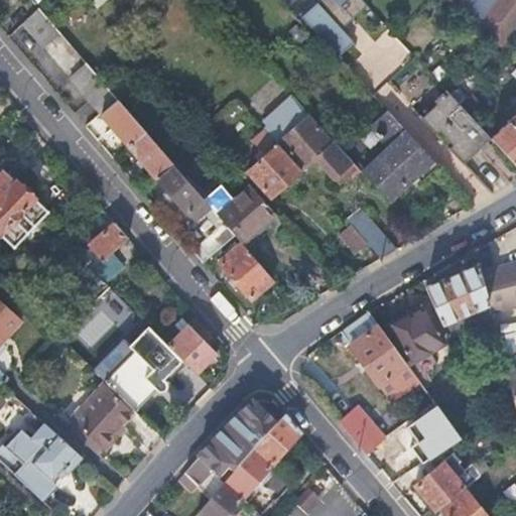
[(329,0),(305,22),(307,25),(344,65),(361,49),(348,33),(374,10),(364,0),(329,0)]
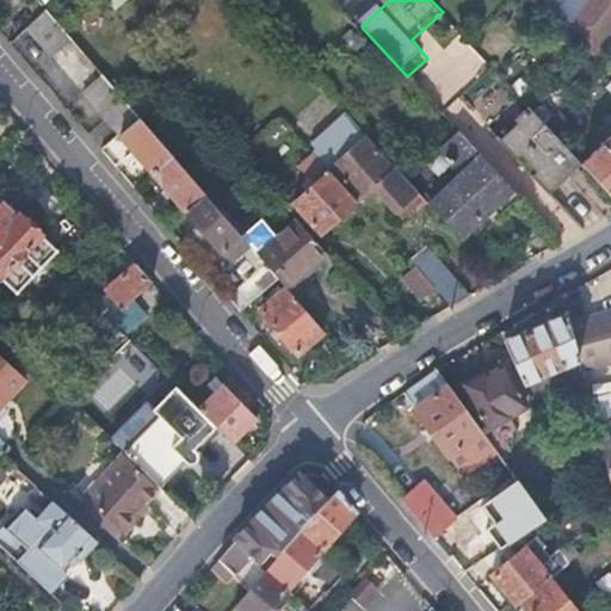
[(594,56),(610,34),(610,0),(590,0),(567,30),(591,53),(594,56)]
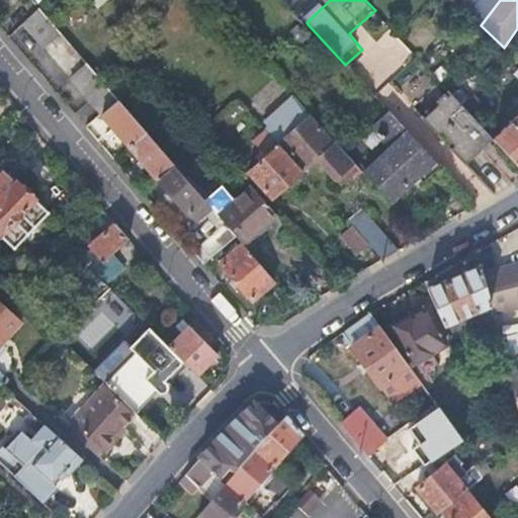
[(39,8),(22,23),(42,47),(60,31),(39,8)]
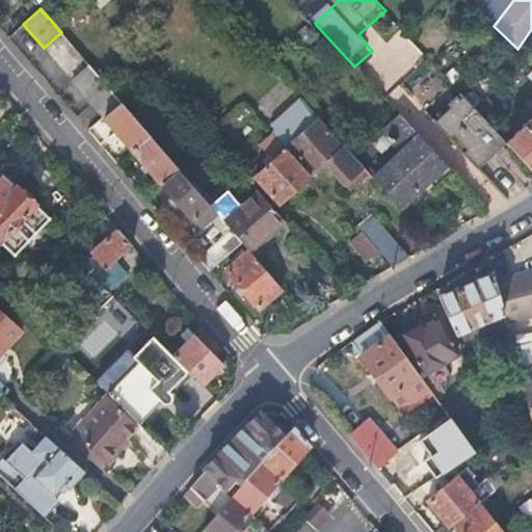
[(508,54),(514,46),(494,26),(491,24),(485,31),(508,54)]
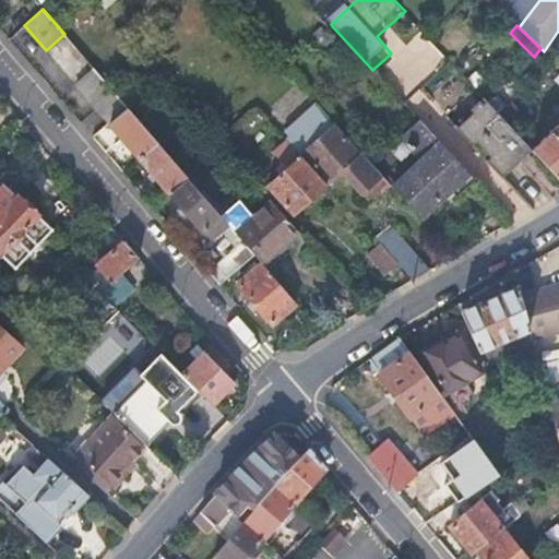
[(76,84),(110,125),(129,109),(103,79),(94,68),(76,84)]
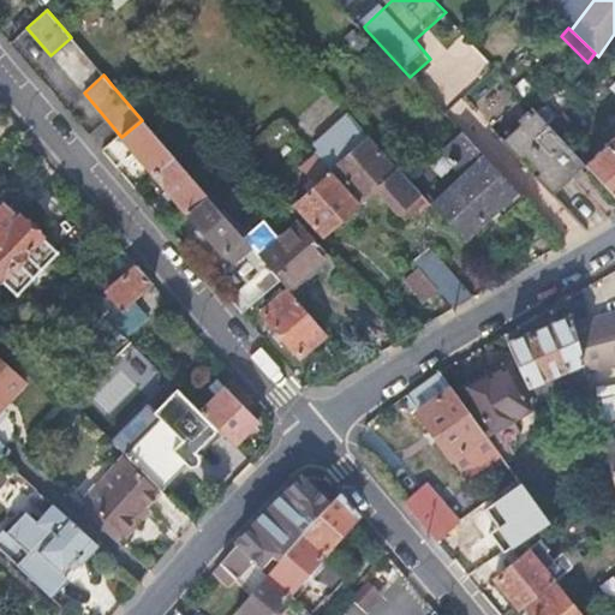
[(168,113),(149,129),(160,141),(178,126),(168,113)]
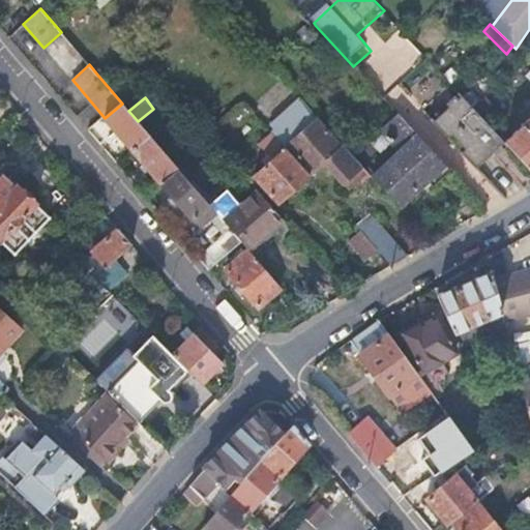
[(305,105),(299,98),(287,111),(292,117),(305,105)]
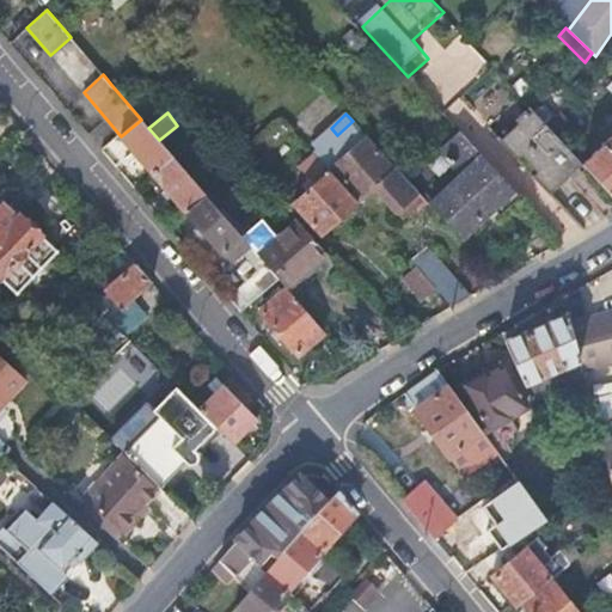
[(556,200),(589,170),(585,165),(540,117),(507,147),(524,164),(528,160),(545,177),(540,182),(556,200)]
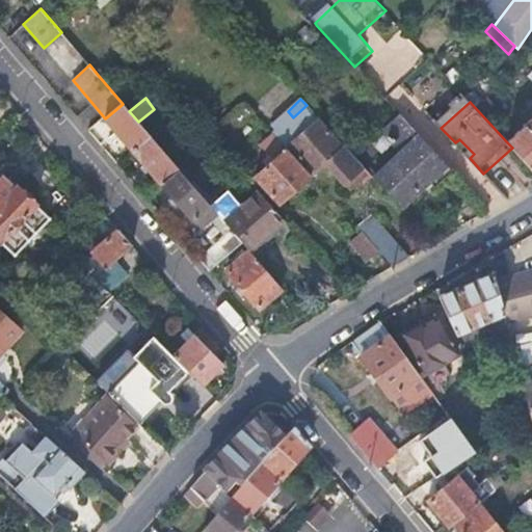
[(123,104),(105,118),(134,152),(152,137),(138,122),(129,111),(123,104)]
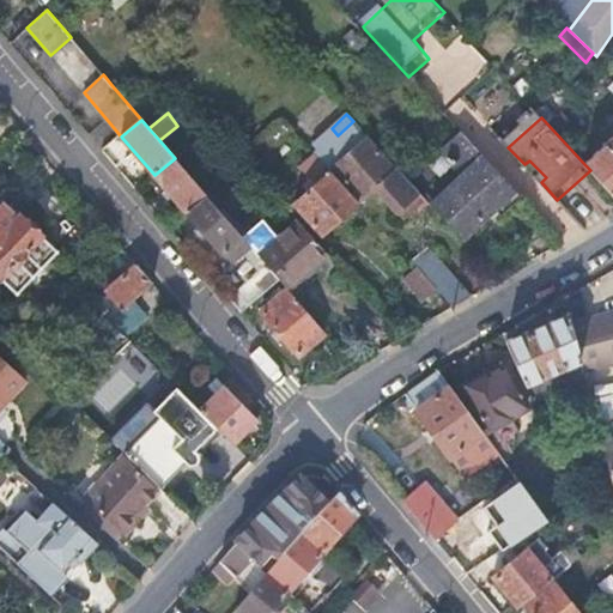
[(368,141),(365,134),(353,121),(338,135),(332,128),(315,145),(364,199),(376,188),(399,212),(416,193),(368,141)]
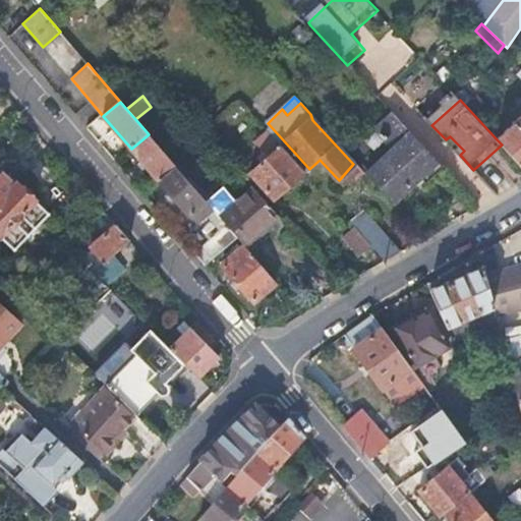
[(392,112),(439,163),(440,161),(393,111),(392,112)]
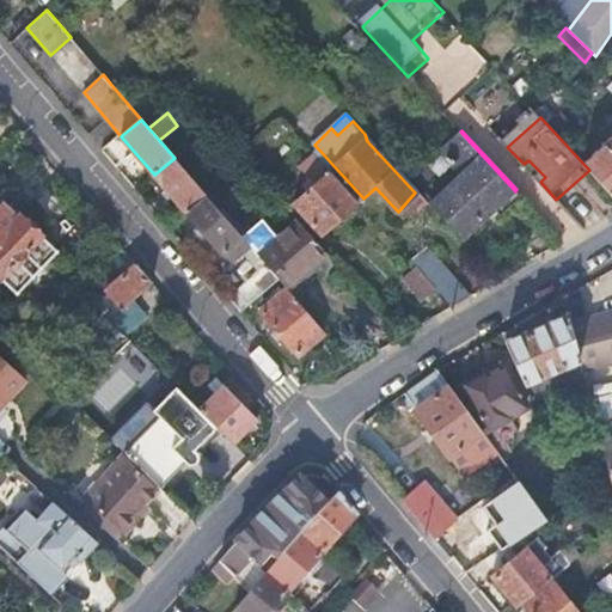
[(439,214),(463,240),(515,191),(460,132),(409,182),(439,214)]
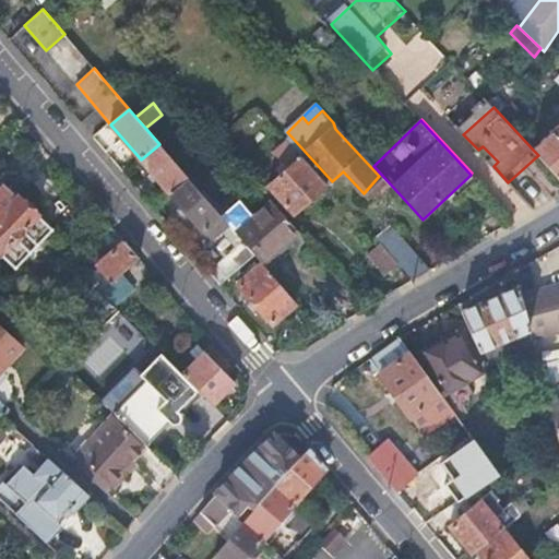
[(538,155),(558,177),(558,126),(534,151),(538,155)]
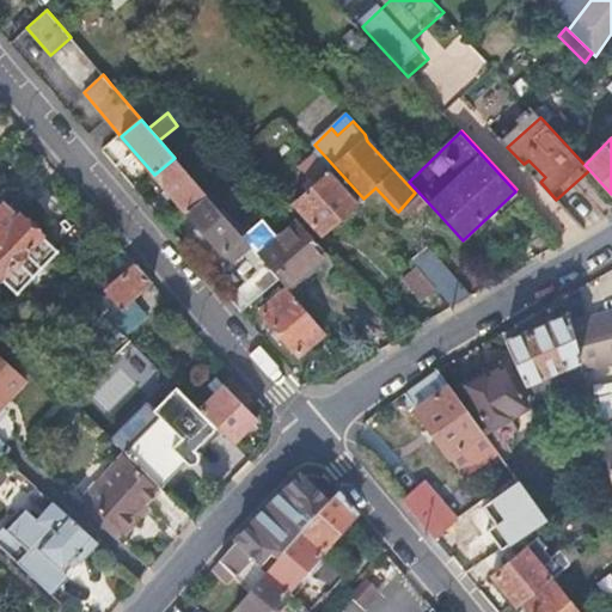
[(300,164),(316,183),(329,170),(313,152),(300,164)]
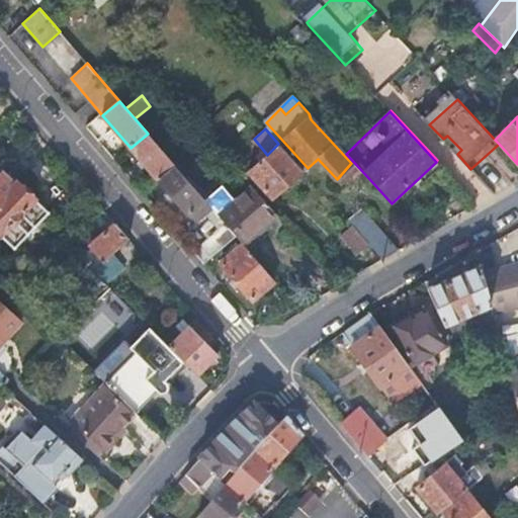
[(148,134),(131,148),(157,179),(174,164),(148,134)]
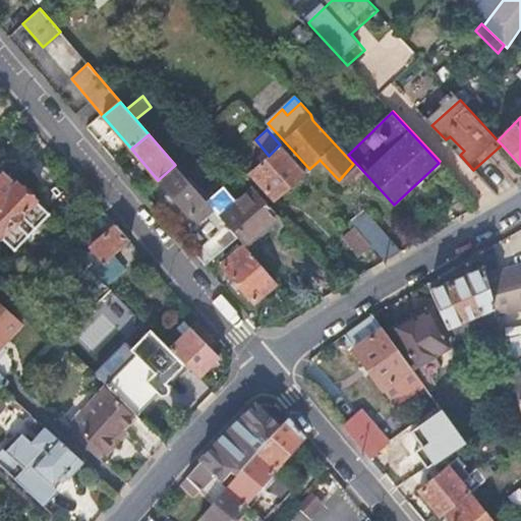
[(274,199),(305,172),(289,155),(280,145),(269,156),(250,171),(274,199)]
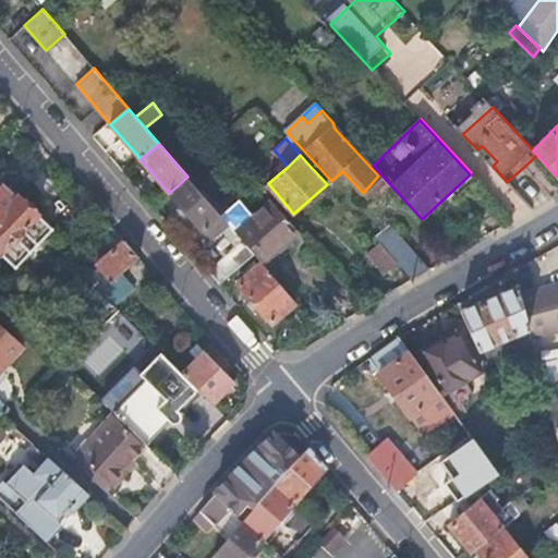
[(385,183),(378,176),(363,193),(367,198),(385,183)]
